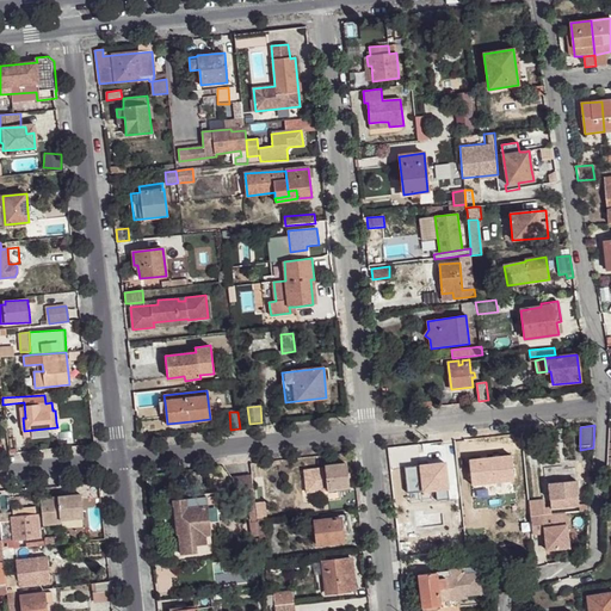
[(325,468),(309,469),(312,486),(327,485),(328,491),(349,488),(346,464),(325,467),(325,468)]
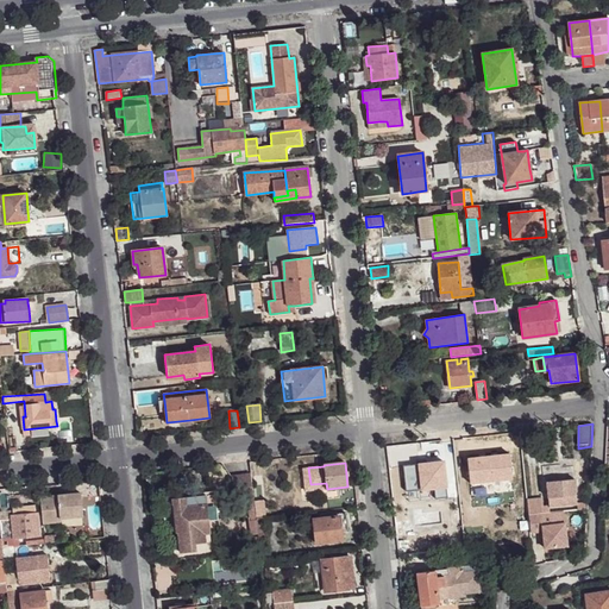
[(308,468),(303,469),(306,491),(327,489),(326,483),(311,484),(308,468)]
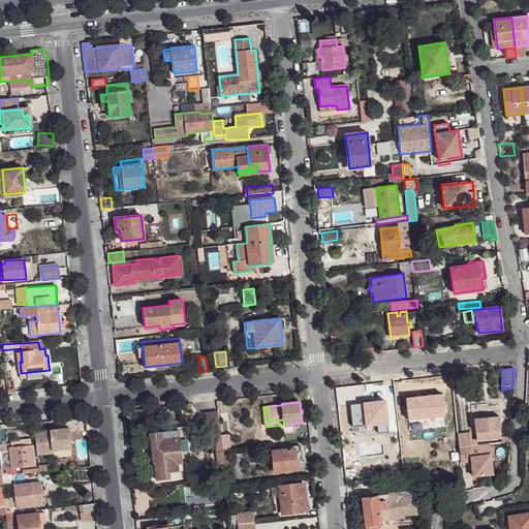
[(201,413),(203,430),(219,427),(218,411),(201,413)]
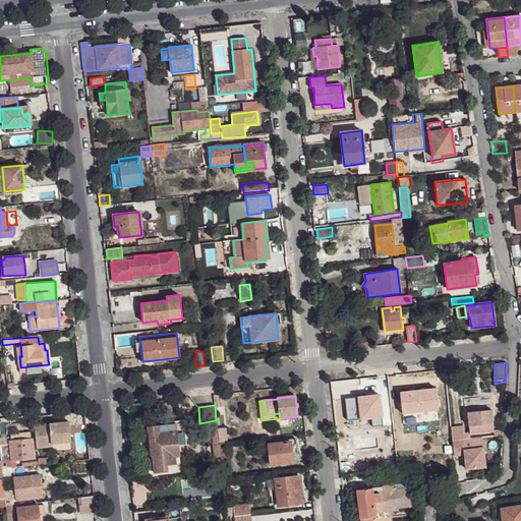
[(490,410),(467,413),(468,417),(470,417),(471,424),(468,425),(463,426),(464,435),(494,431),(490,410)]
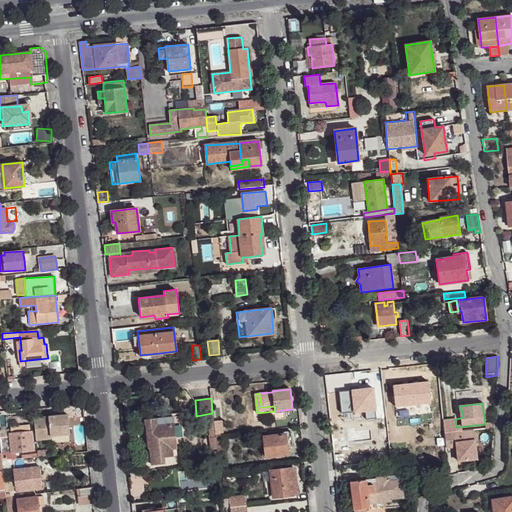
[(150,453),(151,465),(164,463),(163,457),(172,456),(171,448),(177,448),(176,438),(183,437),(180,412),(171,414),(171,416),(145,419),(146,425),(149,454),(150,453)]
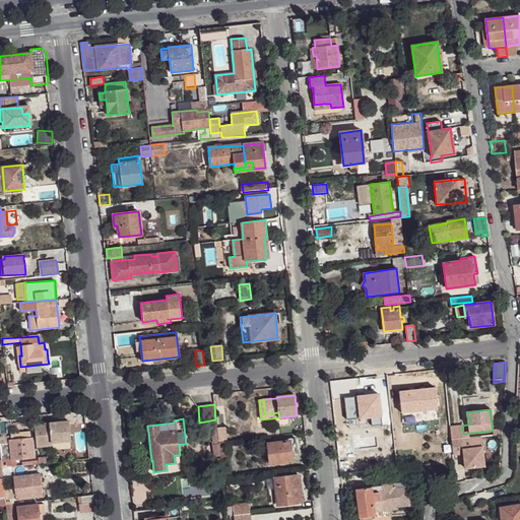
[(35,425),(37,447),(52,445),(52,443),(71,441),(69,420),(35,425)]
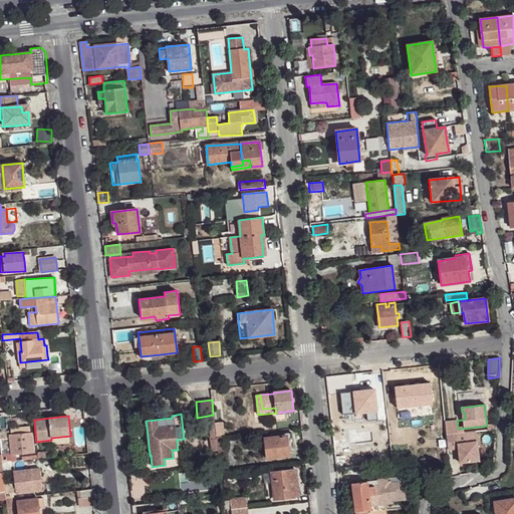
[(215,427),(215,435),(224,434),(222,422),(214,423),(215,427)]
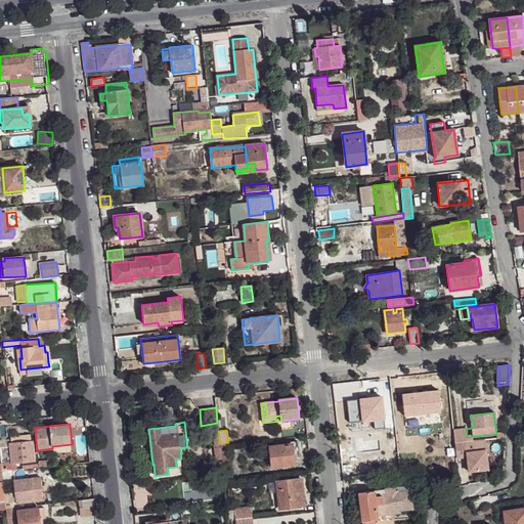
[(0,452),(1,464),(2,471),(12,470),(13,470),(12,463),(34,461),(32,442),(9,444),(10,447),(0,447),(0,452)]
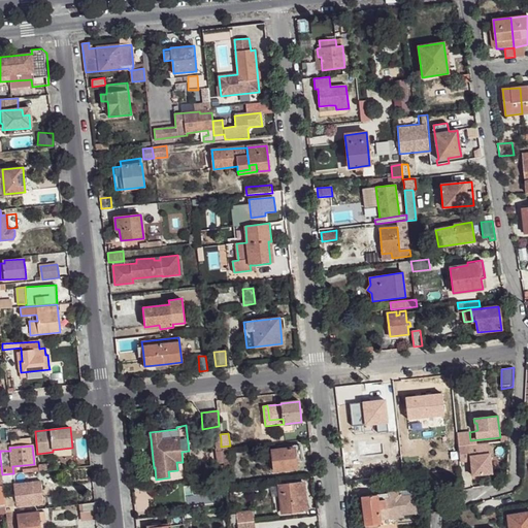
[(271,451),(273,470),(297,468),(296,461),(301,460),(300,448),(294,448),(271,451)]
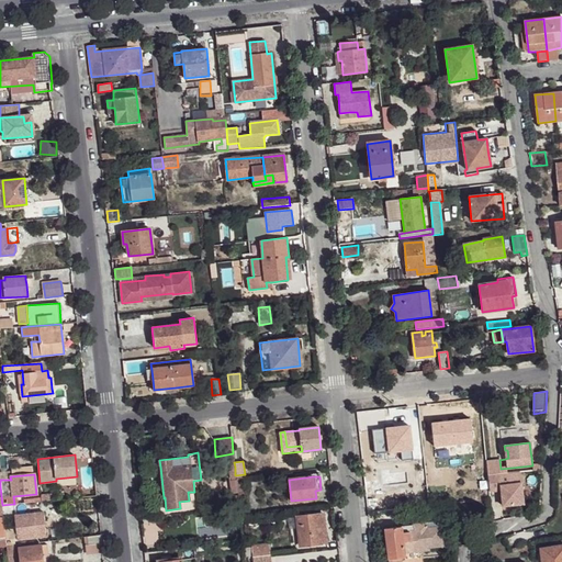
[(238,495),(238,501),(248,499),(245,478),(236,479),(236,480),(237,493),(238,495)]
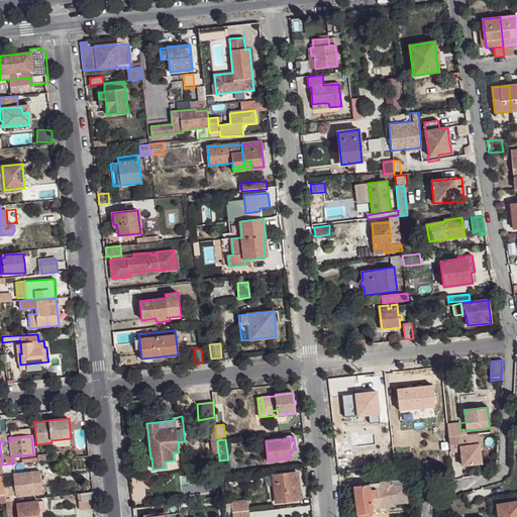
[(472,459),(451,461),(451,470),(473,468),(472,459)]
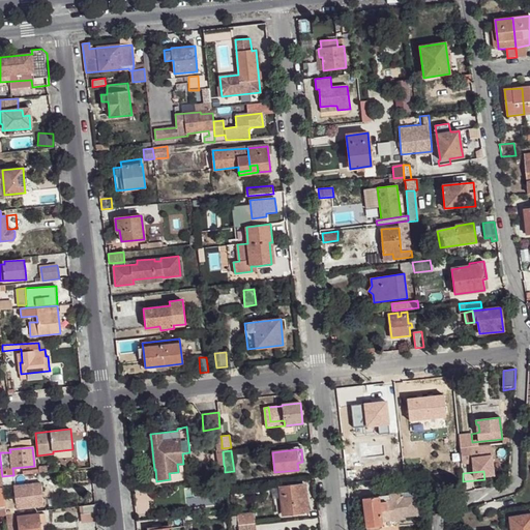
[(29,474),(29,484),(39,482),(38,473),(29,474)]
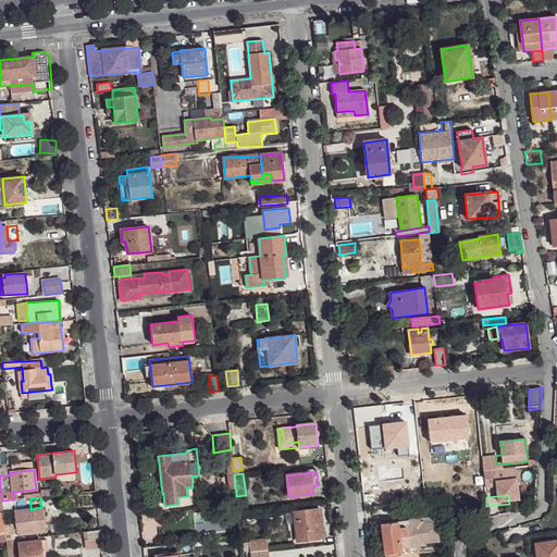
[(14,508),(14,511),(31,509),(31,498),(14,499),(13,499),(14,508)]
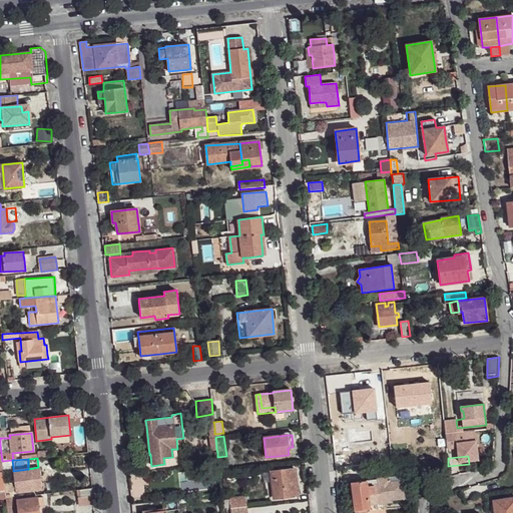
[(2,461),(3,469),(13,468),(12,460),(2,461)]
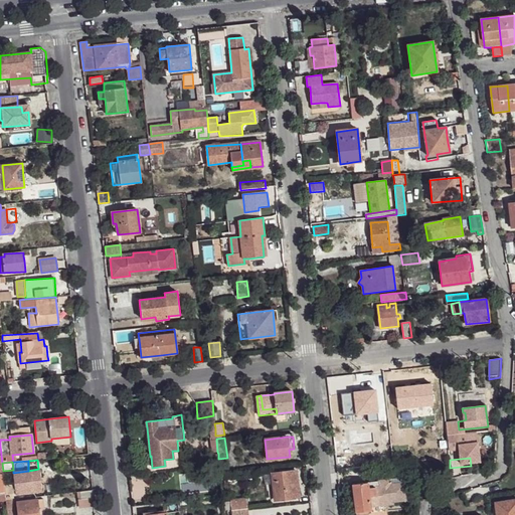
[(14,484),(15,494),(42,491),(40,469),(38,469),(28,471),(13,473),(14,484)]
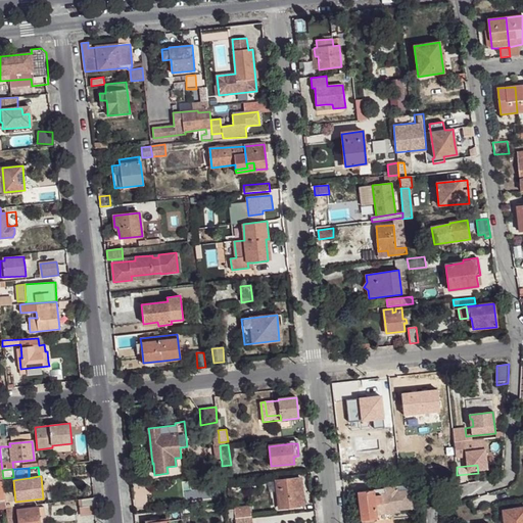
[(276,480),(279,509),(304,506),(301,477),(276,480)]
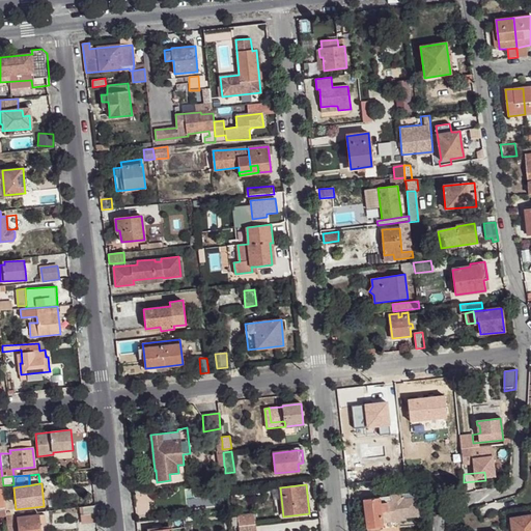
[(402,495),(364,500),(366,530),(380,530),(381,530),(383,530),(382,522),(404,520),(404,518),(409,516),(408,512),(418,511),(416,499),(402,500),(402,495)]
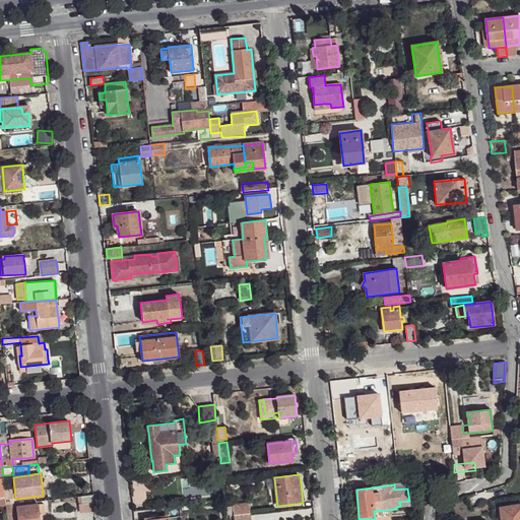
[(4,490),(5,501),(15,499),(14,489),(4,490)]
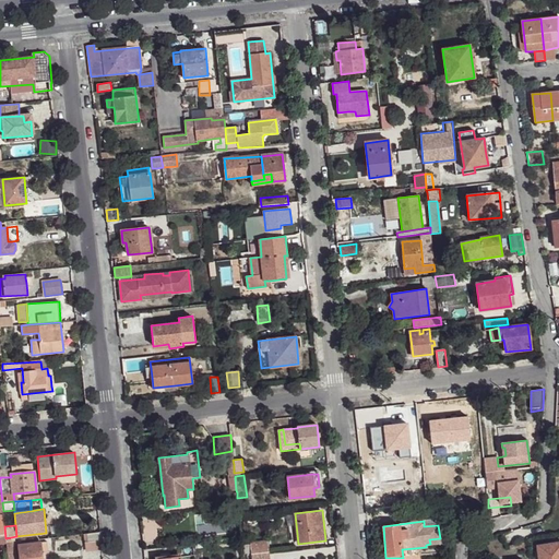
[(85,534),(86,542),(102,540),(100,532),(85,534)]
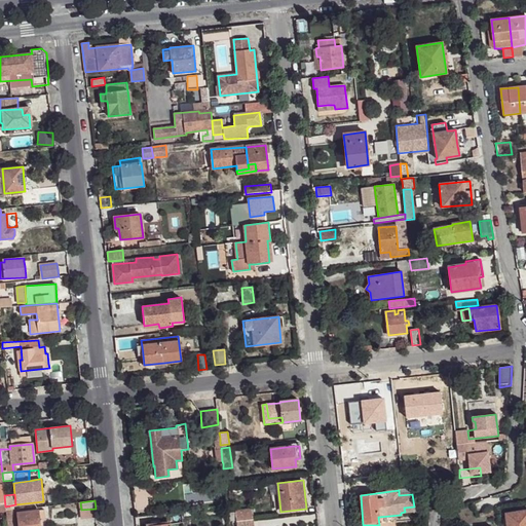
[(81,510),(81,519),(97,517),(96,509),(81,510)]
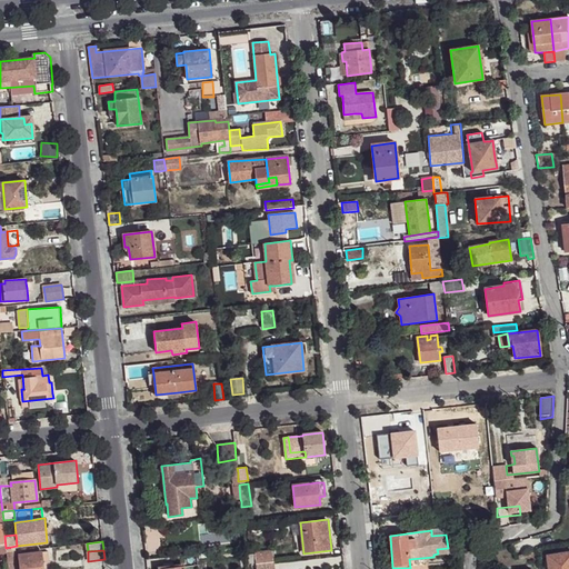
[(253,552),(256,563),(273,561),(272,550),(253,552)]
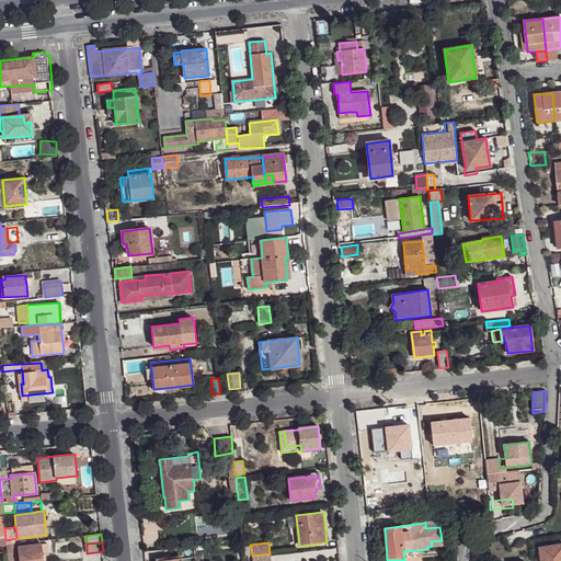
[(533,544),(507,550),(508,552),(534,547),(533,544)]
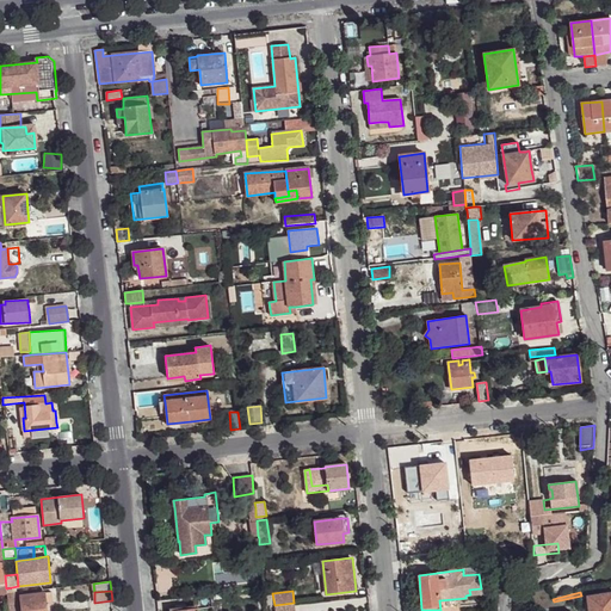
[(20,596),(22,610),(45,610),(44,593),(20,596)]
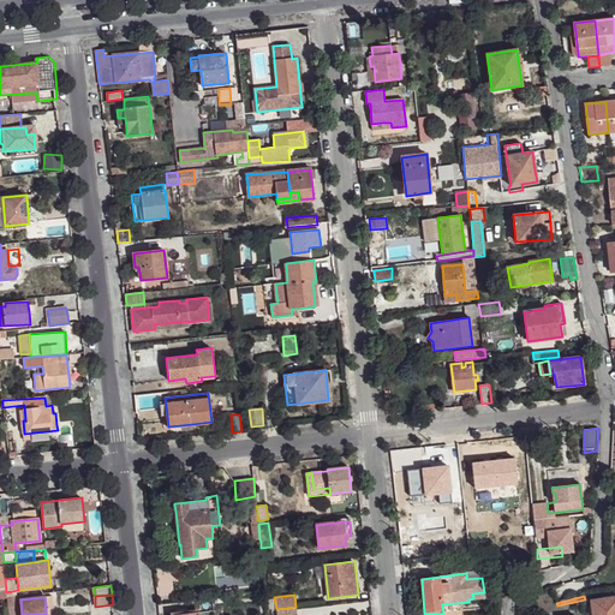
[(614,614),(614,597),(593,601),(595,614),(614,614)]
